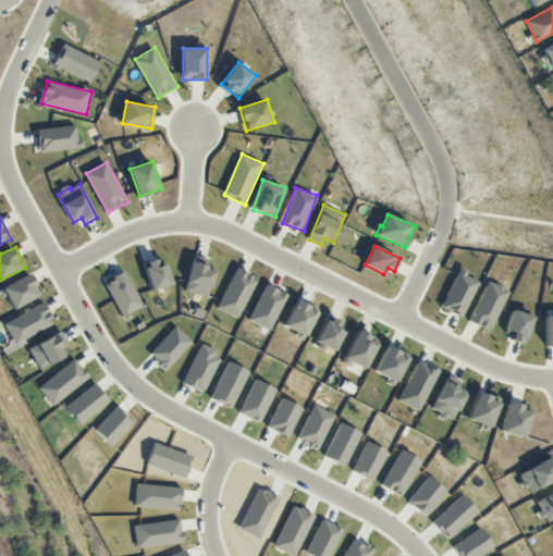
[(145,262),(152,289),(174,284),(168,262),(161,264),(159,258),(145,262)]
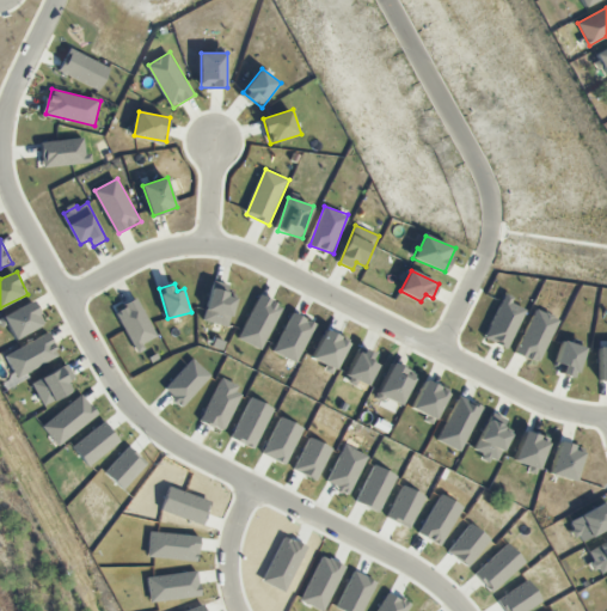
[(231,327),(238,298),(228,295),(228,291),(214,287),(206,321),(231,327)]
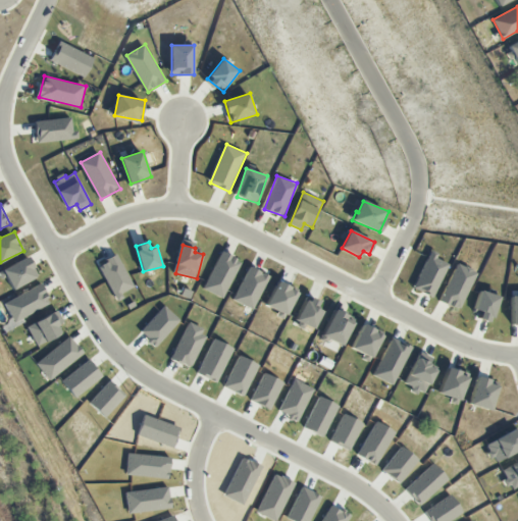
[(206,290),(226,299),(242,260),(221,252),(206,290)]
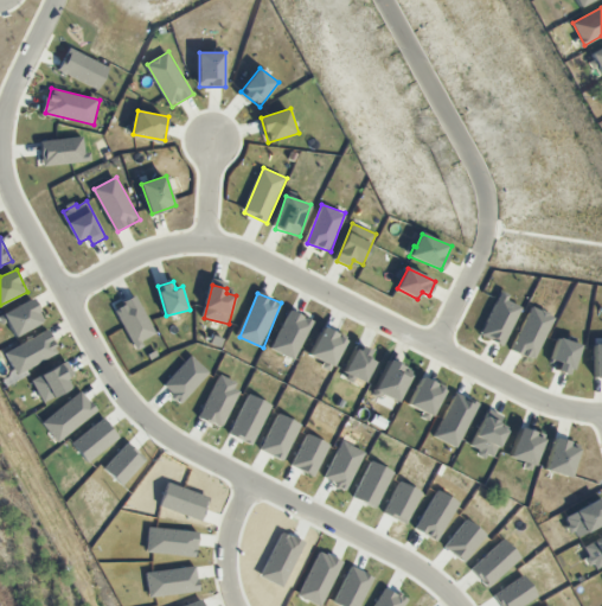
[(524,305),(501,294),(482,335),(505,345),(524,305)]
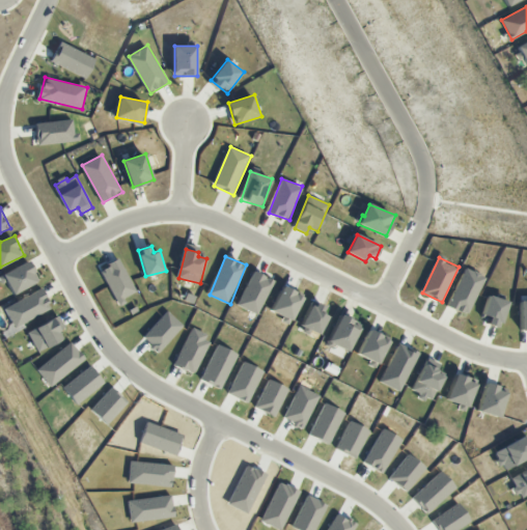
[(119,304),(138,294),(120,259),(102,269),(119,304)]
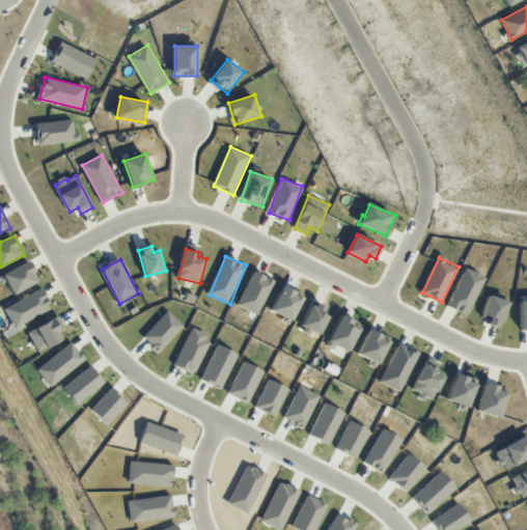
[(2,274),(11,295),(40,281),(31,261),(2,274)]
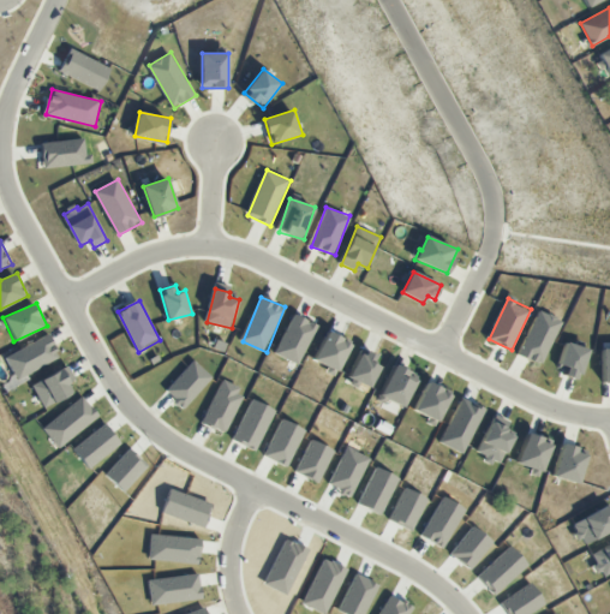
[(520,355),(544,365),(562,320),(539,310),(520,355)]
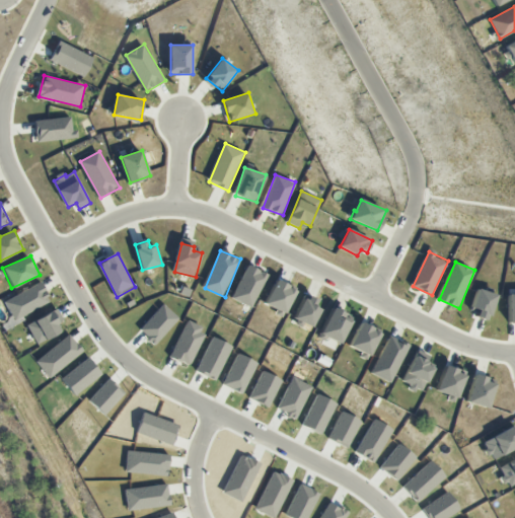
[(253,307),(270,275),(250,265),(233,298),(253,307)]
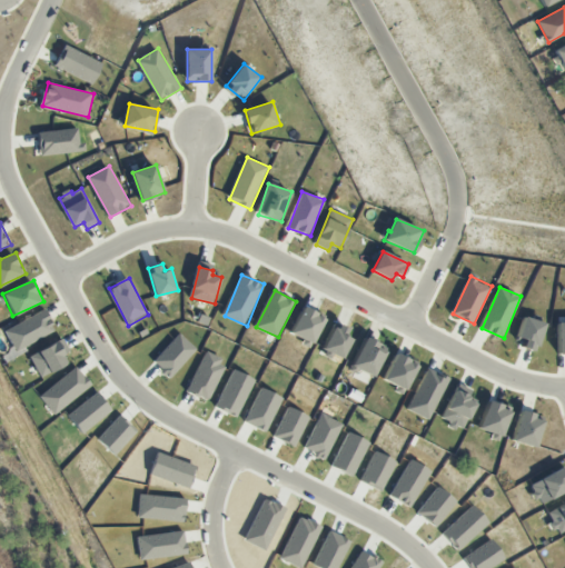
[(315,344),(326,317),(303,307),(293,334),(315,344)]
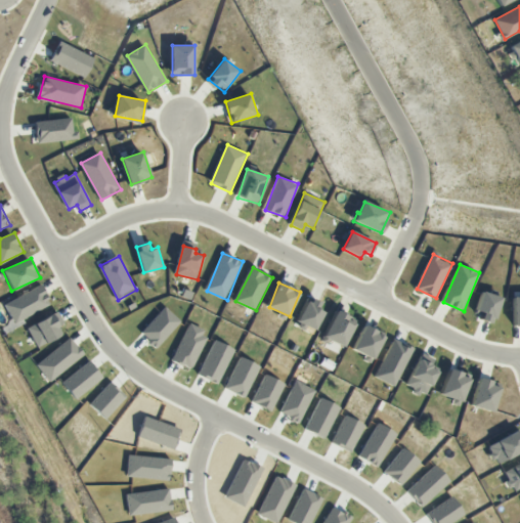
[(6,304),(16,323),(53,304),(42,285),(6,304)]
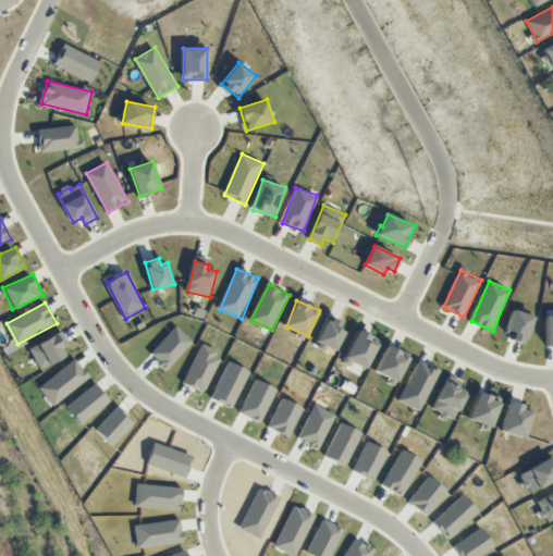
[(345,332),(339,329),(342,322),(329,316),(318,343),(338,350),(345,332)]
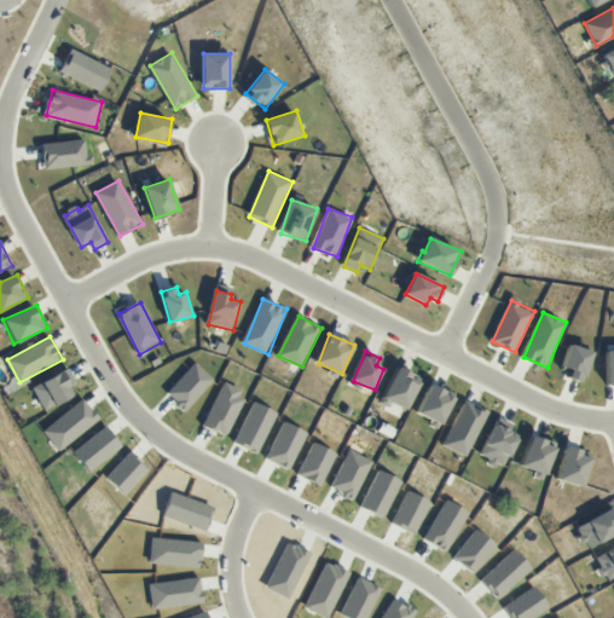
[(407,409),(421,377),(398,367),(383,399),(407,409)]
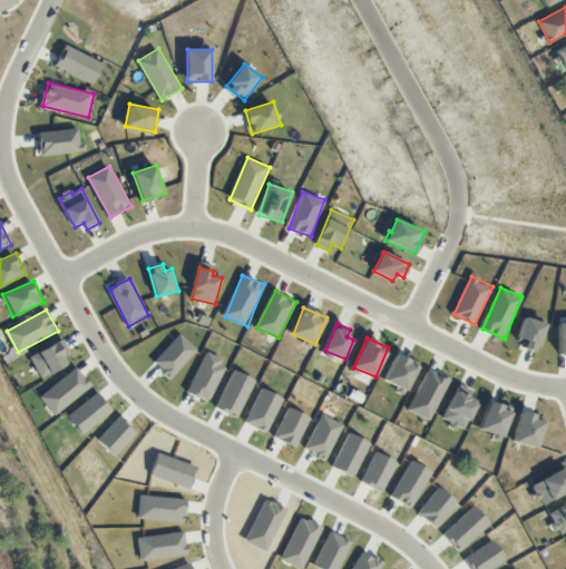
[(67,365),(62,356),(71,352),(65,339),(31,356),(42,379),(67,365)]
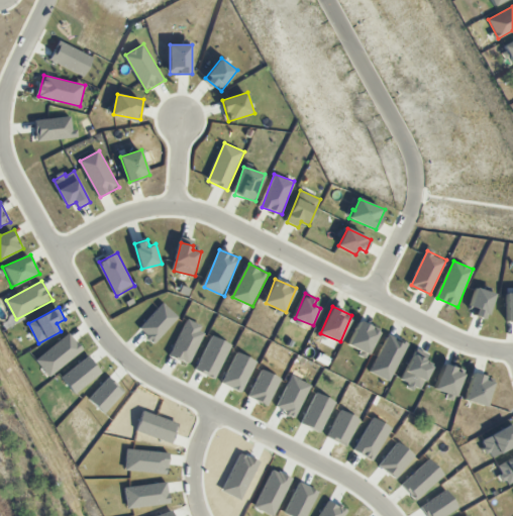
[(350,345),(370,352),(378,328),(358,321),(350,345)]
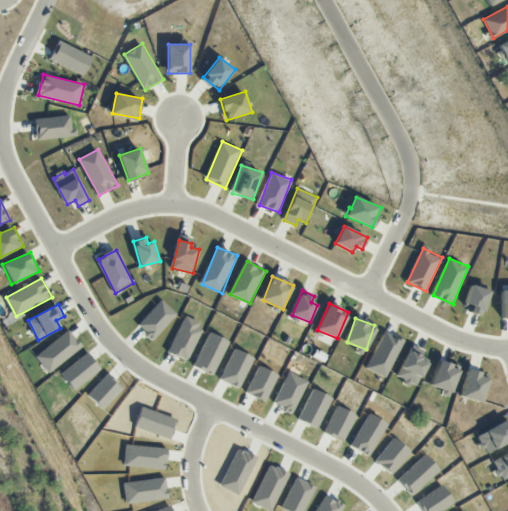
[(429,357),(412,349),(400,375),(417,382),(429,357)]
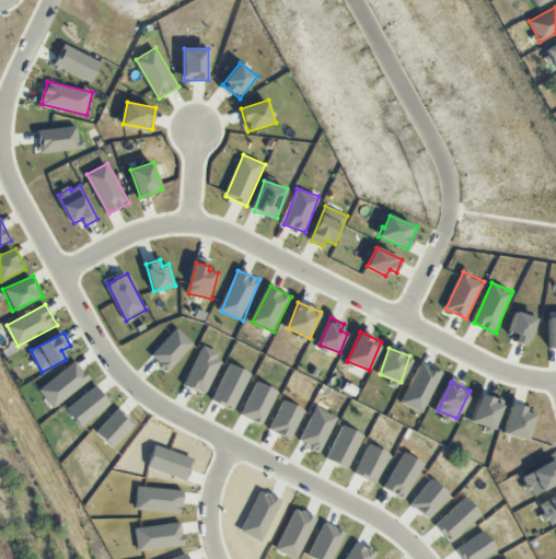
[(495,431),(502,402),(479,395),(472,424),(495,431)]
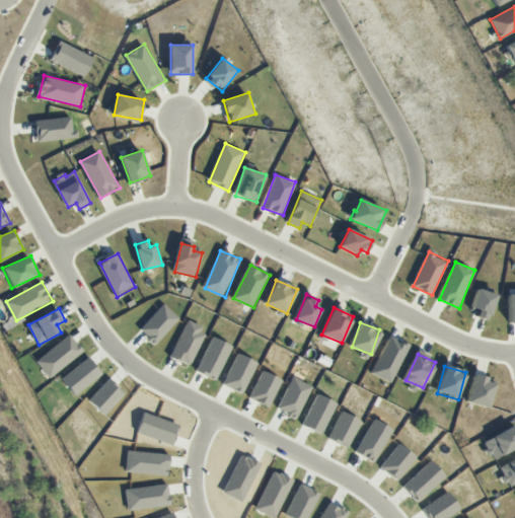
[(489,408),(497,381),(475,375),(467,401),(489,408)]
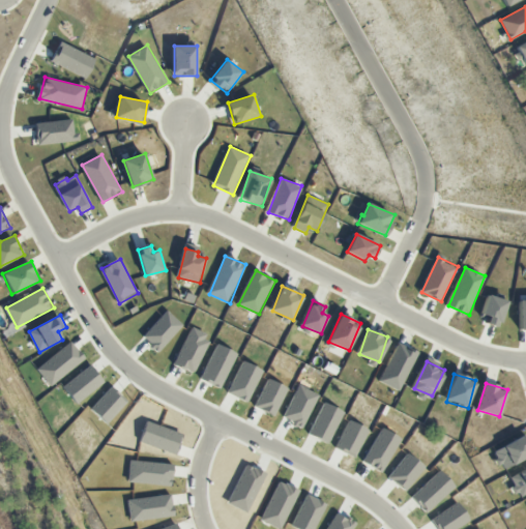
[(525,469),(512,476),(520,496),(525,493),(525,469)]
